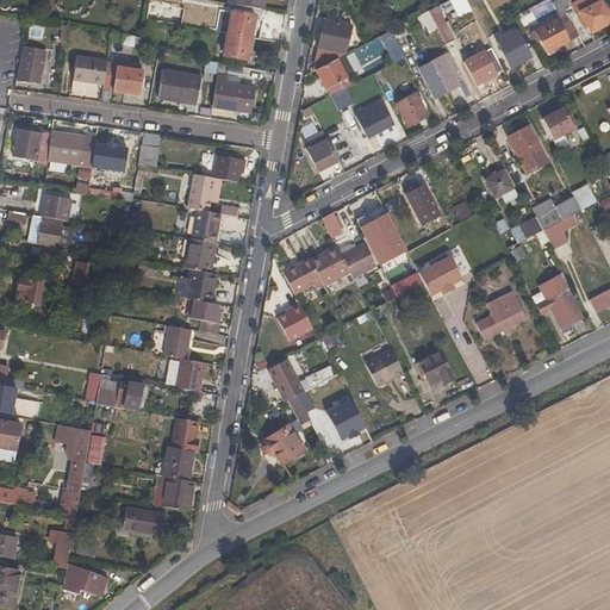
[(228,0),(228,5),(263,11),(265,0),(228,0)]
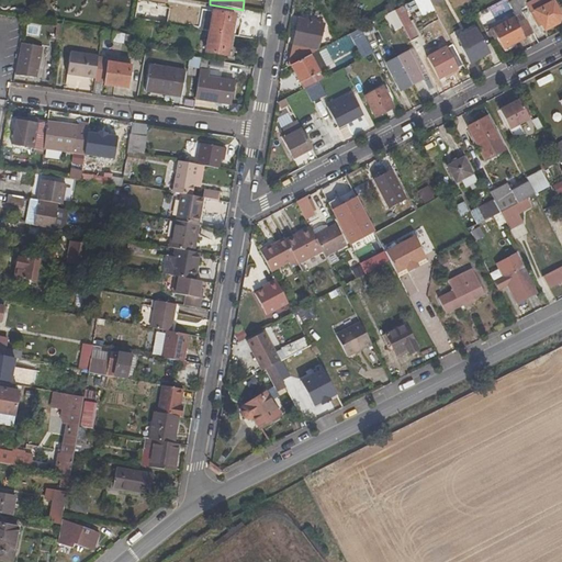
[(491,31),(495,38),(496,37),(504,51),(525,40),(525,37),(532,33),(515,0),(513,0),(508,2),(516,18),(491,31)]
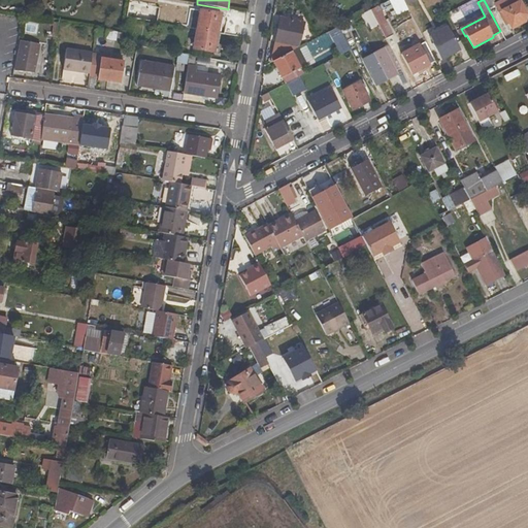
[(500,6),(502,11),(520,2),(519,0),(498,0),(497,1),(500,6)]
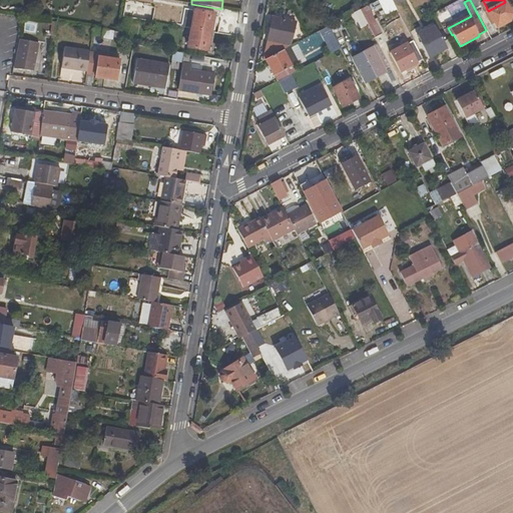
[(512,14),(505,2),(488,11),(493,20),(497,29),(510,22),(512,14)]
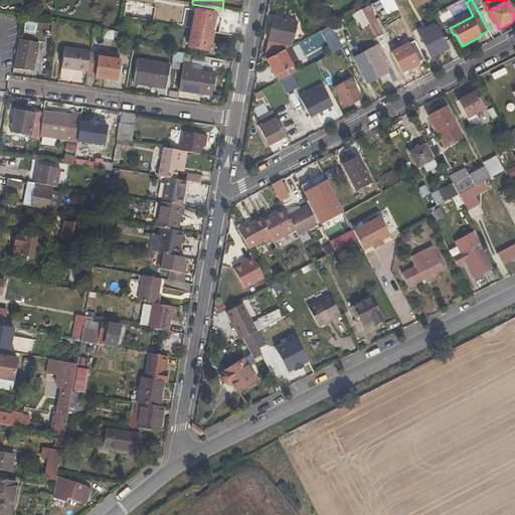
[(130,18),(132,5),(126,4),(123,17),(130,18)]
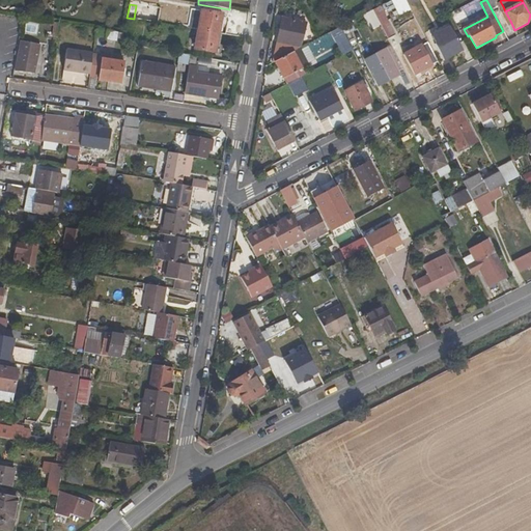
[(380,25),(387,21),(380,6),(363,16),(370,29),(380,25)]
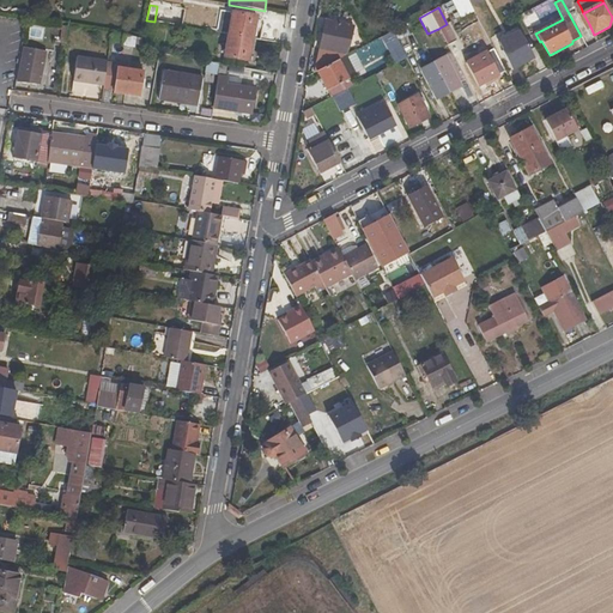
[(583,13),(581,7),(577,10),(586,26),(589,24),(583,13)]
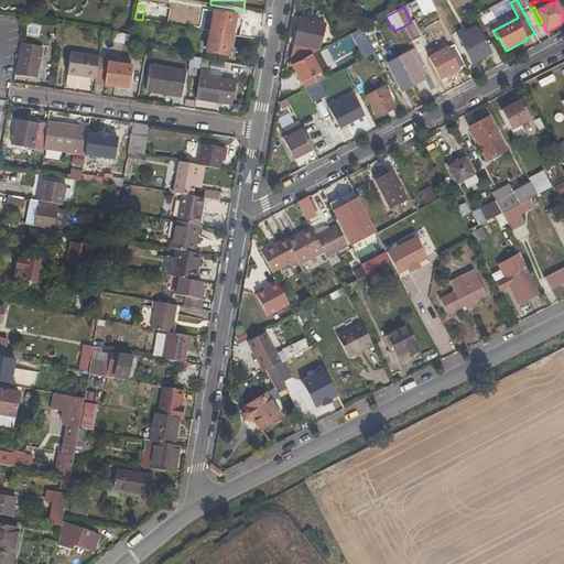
[(209,32),(234,36),(237,15),(213,11),(209,32)]
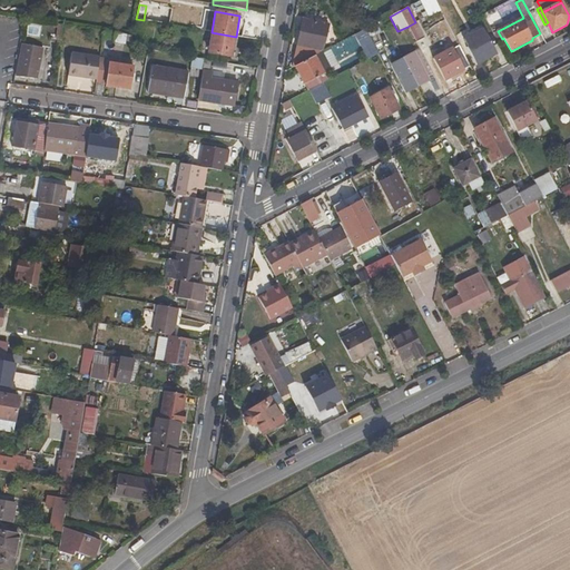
[(328,25),(302,20),(294,67),(295,66),(315,56),(324,51),(328,25)]
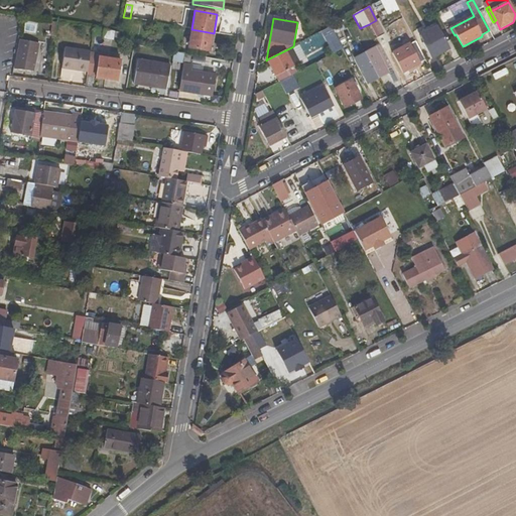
[(369,24),(376,38),(383,35),(376,20),(369,24)]
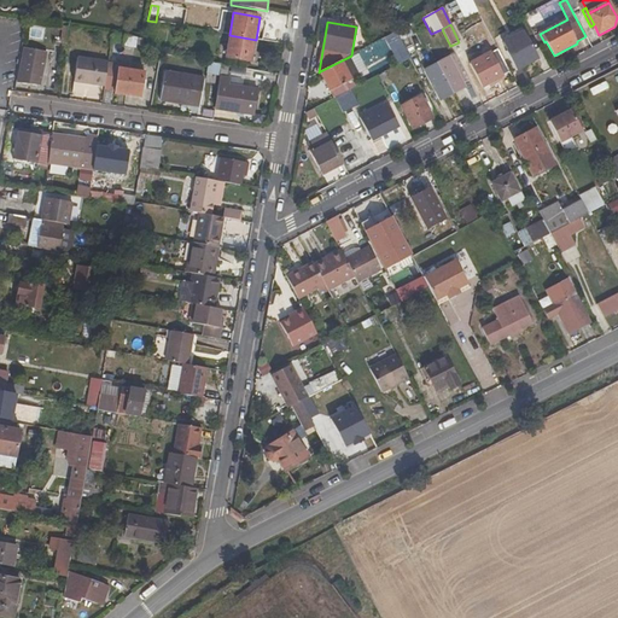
[(135,46),(153,48),(145,39),(112,34),(111,44),(135,47),(135,46)]
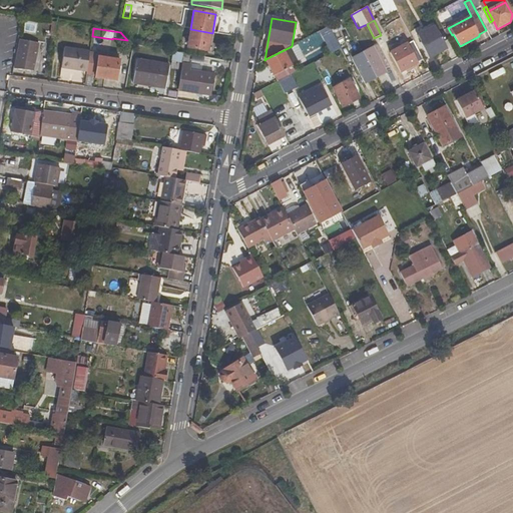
[(350,37),(346,28),(336,33),(341,42),(350,37)]
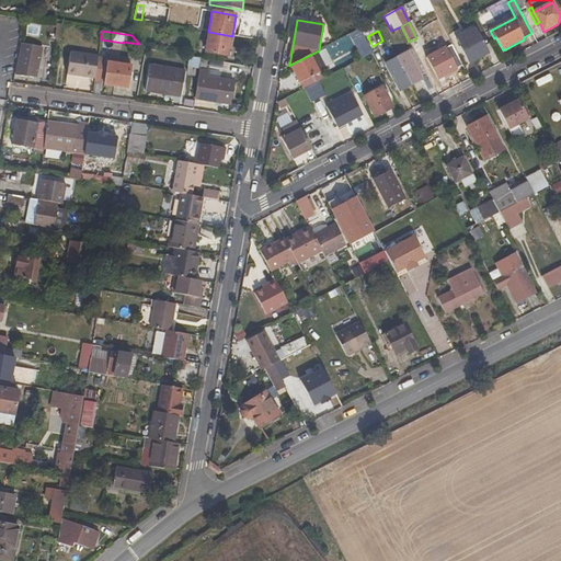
[(205,53),(228,56),(232,36),(208,32),(205,53)]
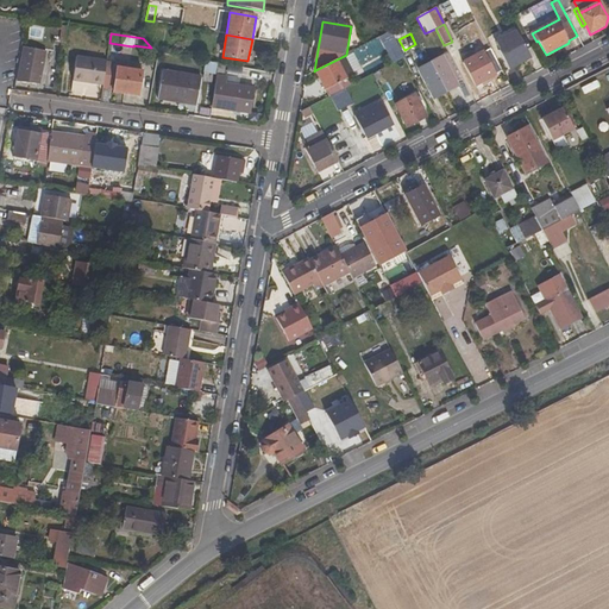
[(512,62),(514,68),(531,60),(521,39),(498,51),(506,66),(512,62)]
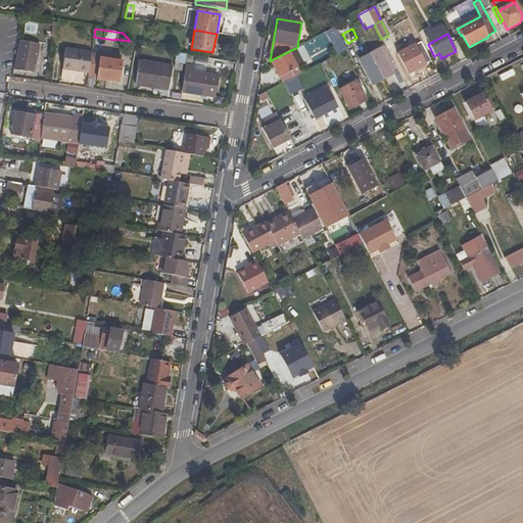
[(40,44),(19,41),(15,70),(35,74),(40,44)]
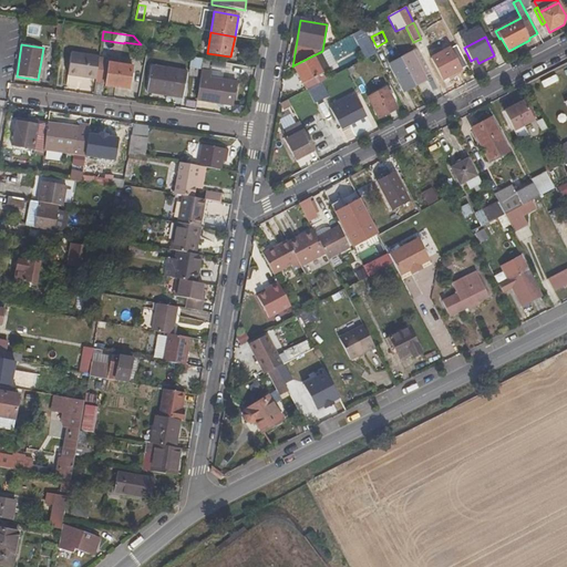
[(451,49),(431,59),(442,81),(462,70),(451,49)]
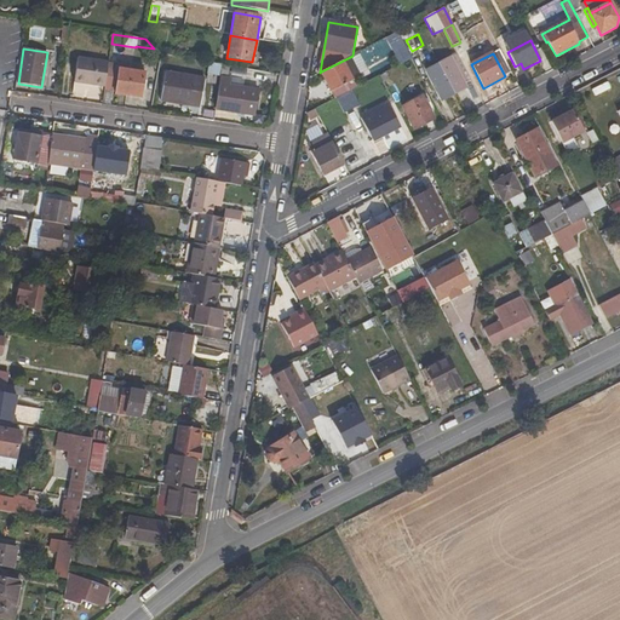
[(74,82),(105,89),(109,63),(109,62),(78,57),(74,82)]
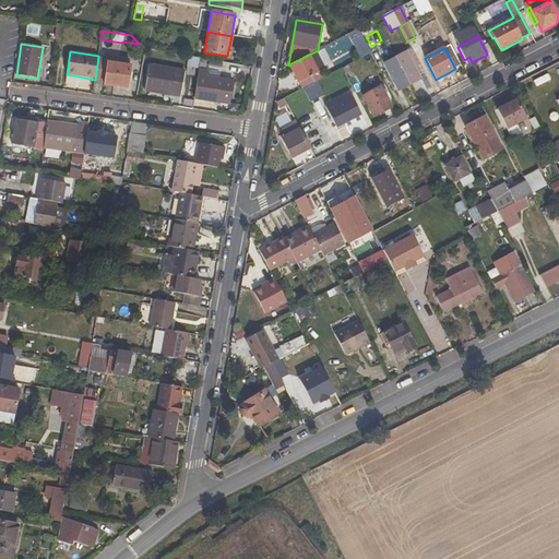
[(395,58),(409,85),(421,80),(406,51),(395,58)]
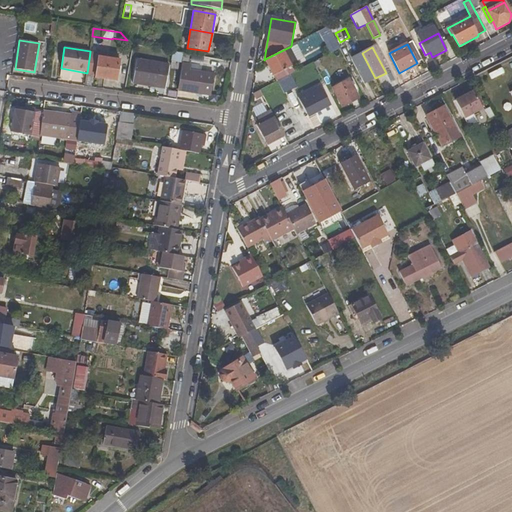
[(265,59),(277,81),(278,81),(287,76),(296,72),(298,70),(296,65),(292,67),(288,60),(293,57),(290,50),(284,53),(283,50),(265,59)]
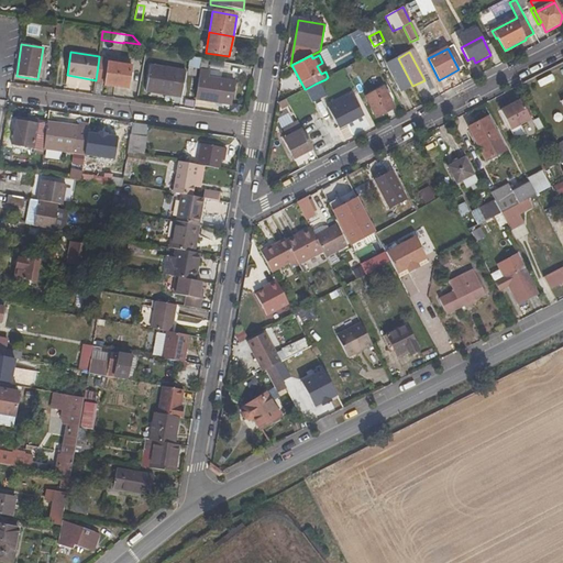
[(111,63),(111,59),(99,57),(96,80),(95,81),(106,84),(105,86),(129,89),(132,66),(111,63)]
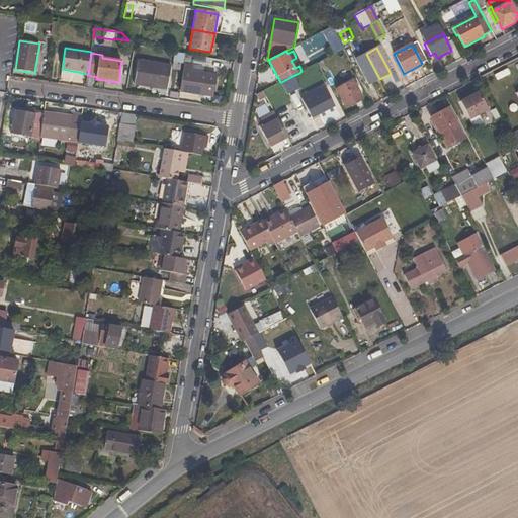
[(366,54),(355,59),(369,85),(379,79),(366,54)]
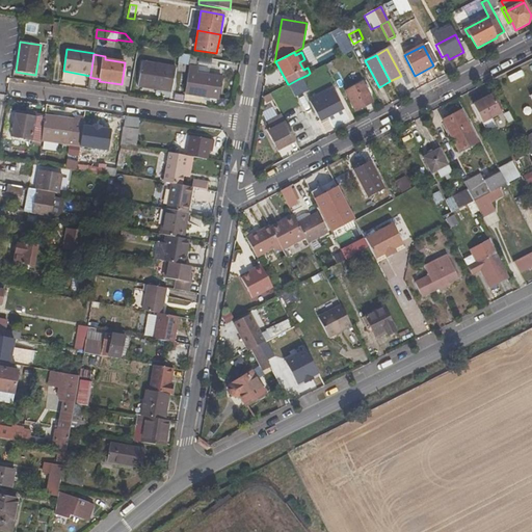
[(176,68),(141,62),(138,87),(171,91),(176,68)]
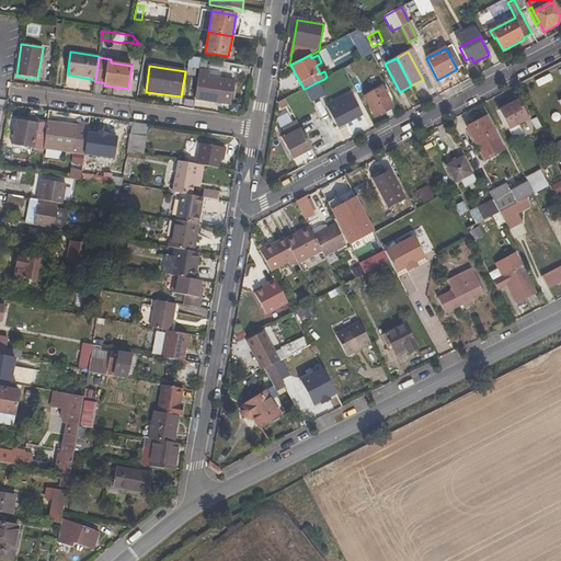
[(199,70),(195,99),(230,104),(233,82),(208,79),(209,71),(199,70)]
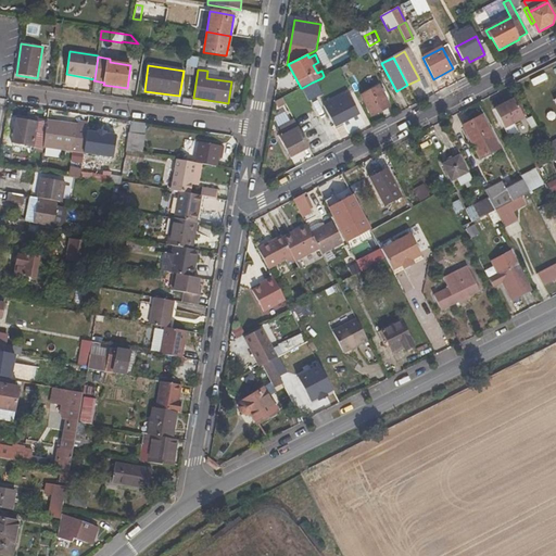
[(312,83),(319,98),(329,92),(321,78),(312,83)]
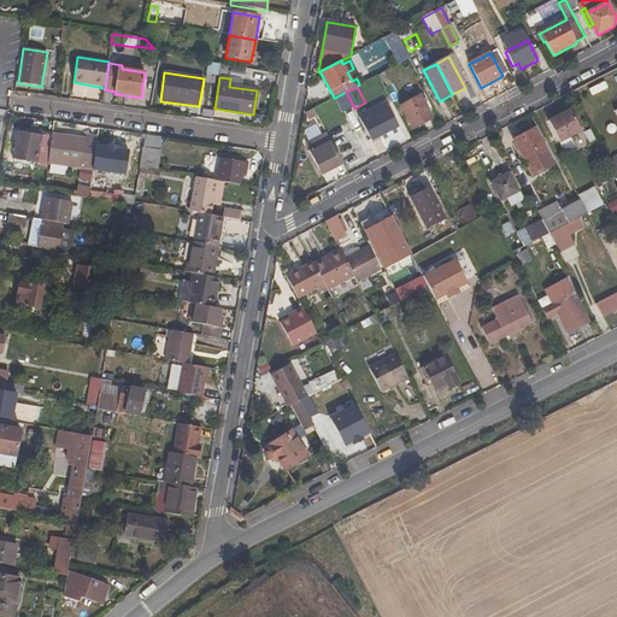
[(344,113),(354,109),(346,92),(335,98),(344,113)]
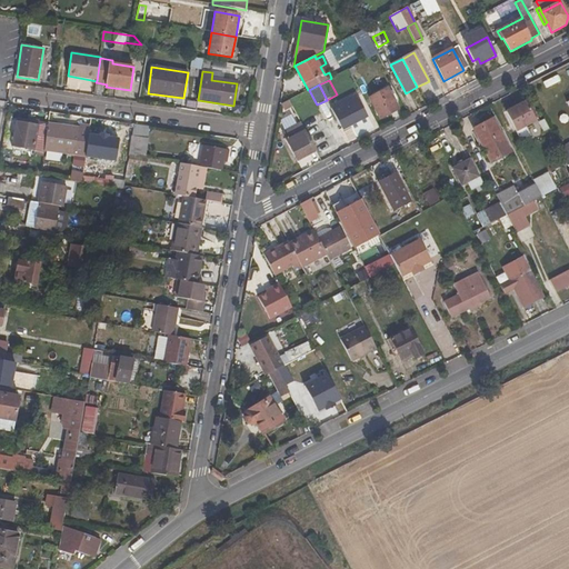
[(388,88),(369,98),(380,119),(399,109),(388,88)]
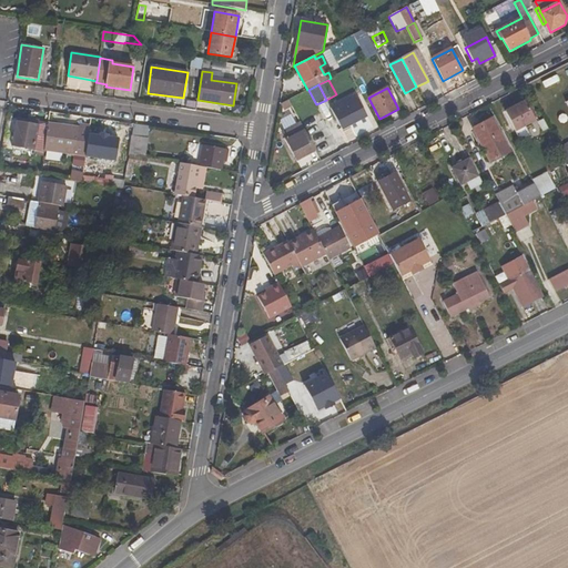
[(331,108),(342,130),(350,125),(366,117),(355,95),(331,108)]
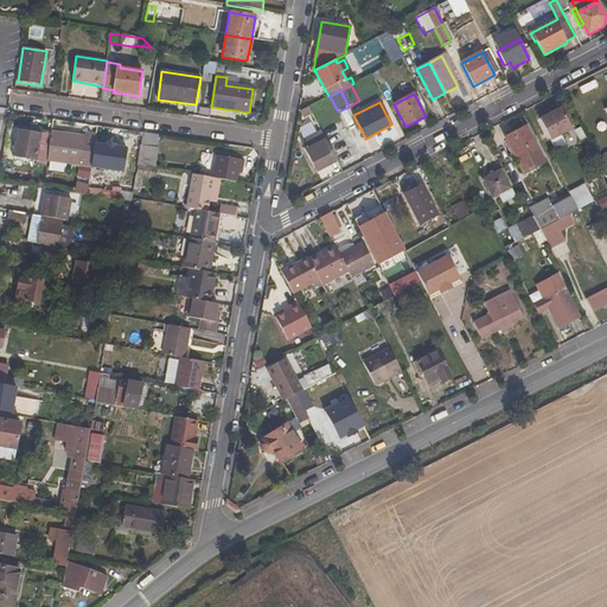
[(304,119),(313,114),(308,107),(300,112),(304,119)]
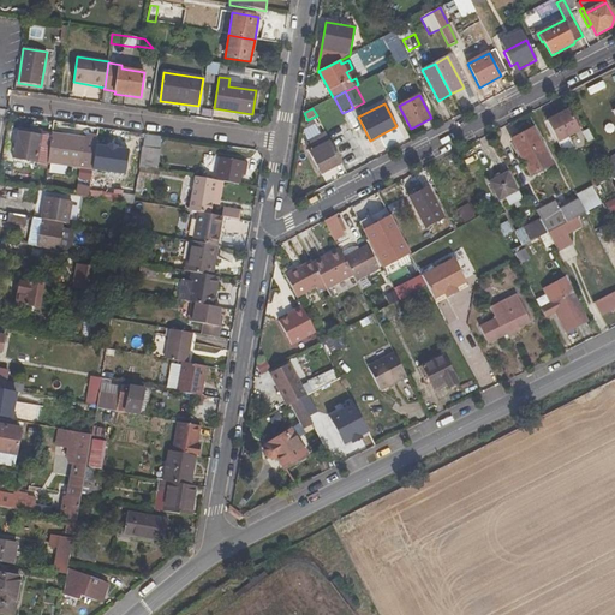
[(568,109),(545,121),(563,154),(574,148),(568,137),(580,131),(568,109)]
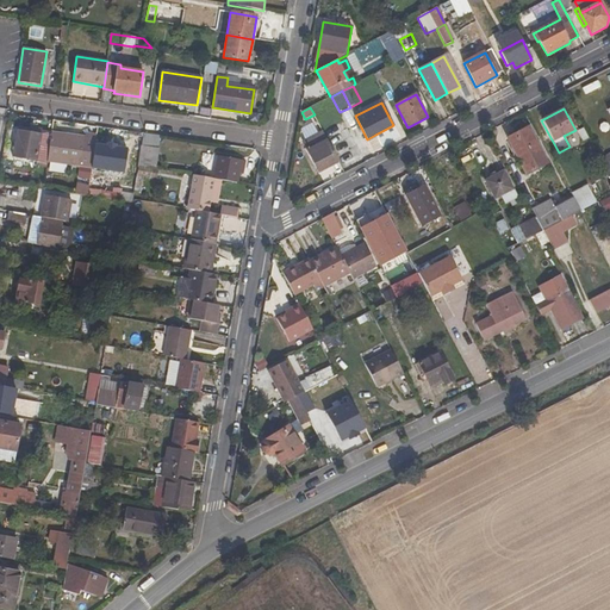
[(527,128),(508,138),(527,174),(547,163),(527,128)]
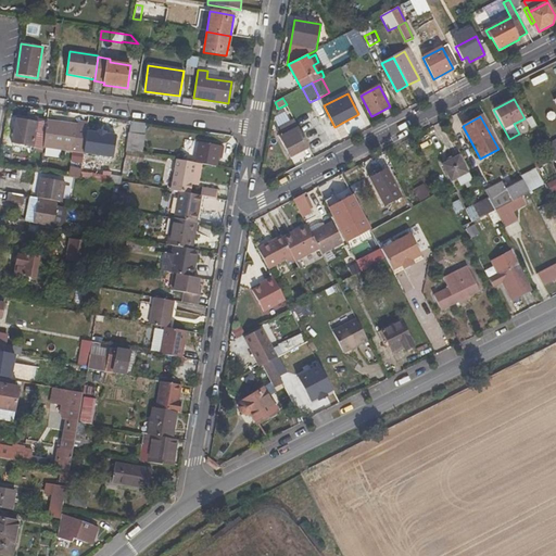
[(34,147),(38,122),(14,118),(11,144),(34,148),(34,147)]
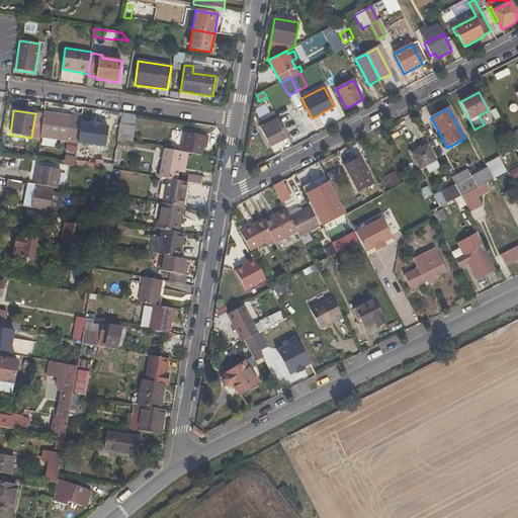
[(44,111),(35,110),(35,113),(31,137),(39,138),(44,111)]
